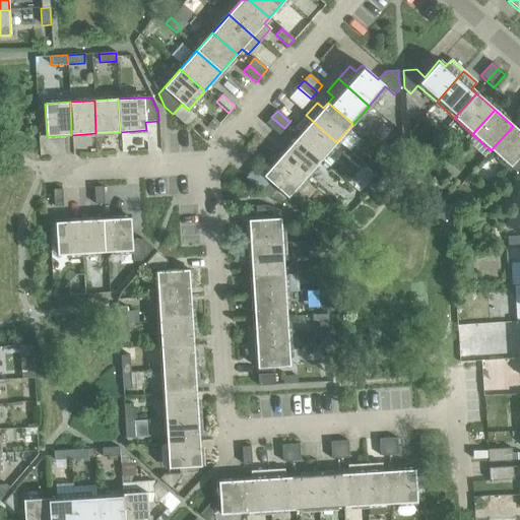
[(301,133),(296,139),(321,160),(336,142),(306,115),(295,128),(301,133)]
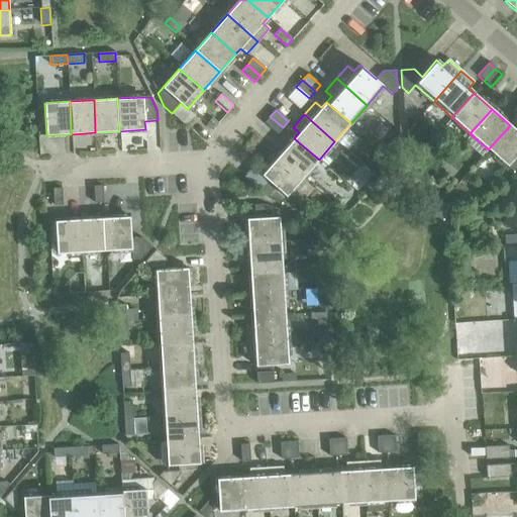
[(283,127),(270,116),(264,123),(277,134),(283,127)]
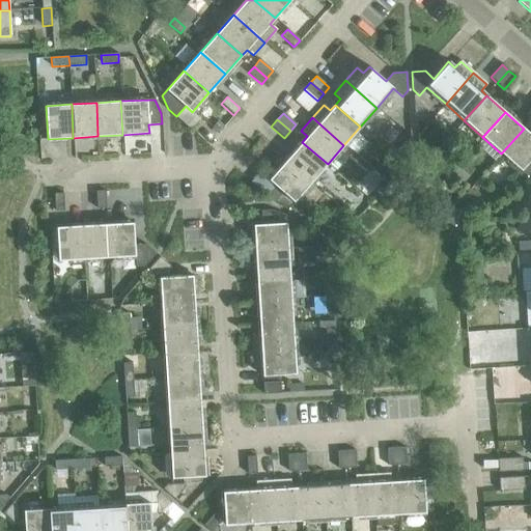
[(530,135),(524,129),(501,154),(527,175),(530,173),(530,135)]
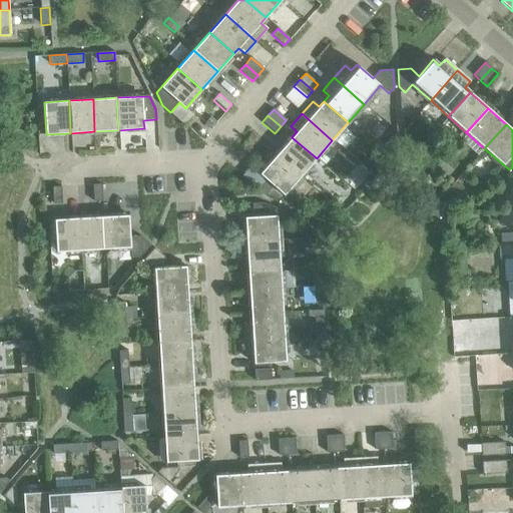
[(292,137),(276,155),(301,176),(317,158),(292,137)]
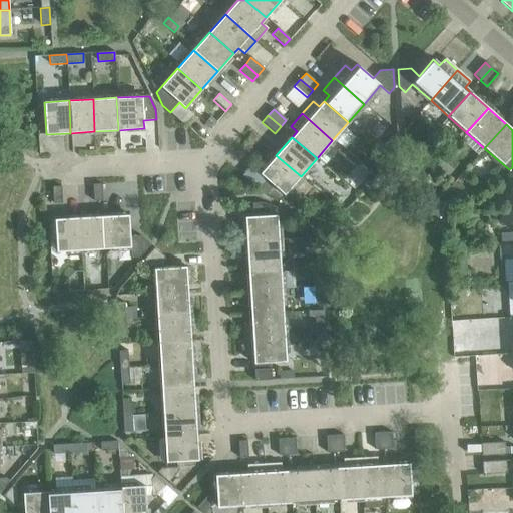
[(301,176),(276,155),(260,173),(266,179),(257,189),(265,196),(279,200),(301,176)]
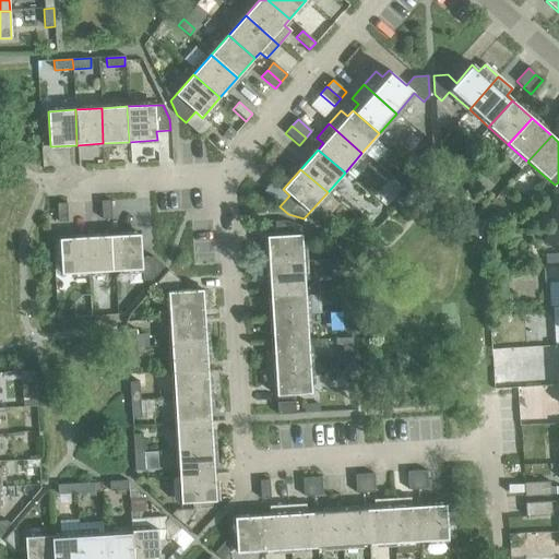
[(111,219),(110,201),(100,201),(102,219),(111,219)]
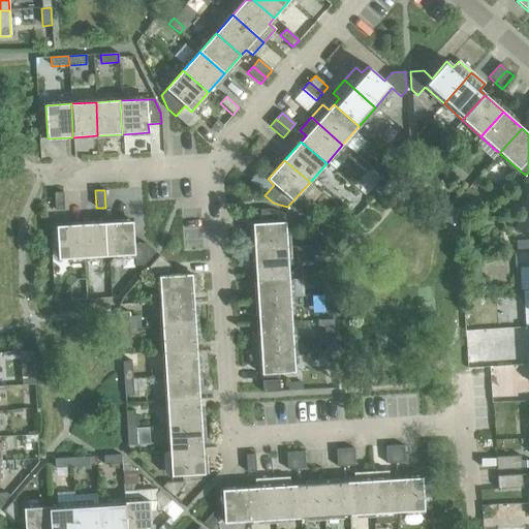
[(64,210),(63,192),(54,193),(55,211),(64,210)]
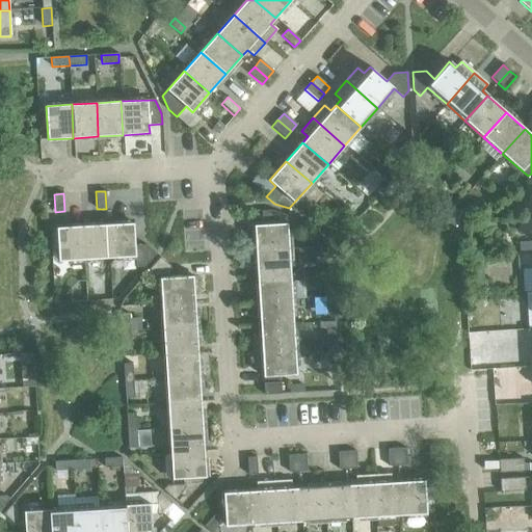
[(254,225),(255,251),(289,249),(287,215),(272,211),(261,211),(262,224),(254,225)]
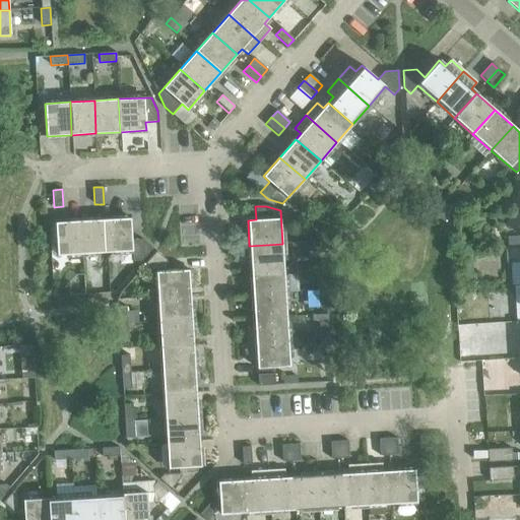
[(105,219),(107,252),(131,251),(132,262),(140,261),(152,248),(142,240),(131,240),(130,218),(105,219)]
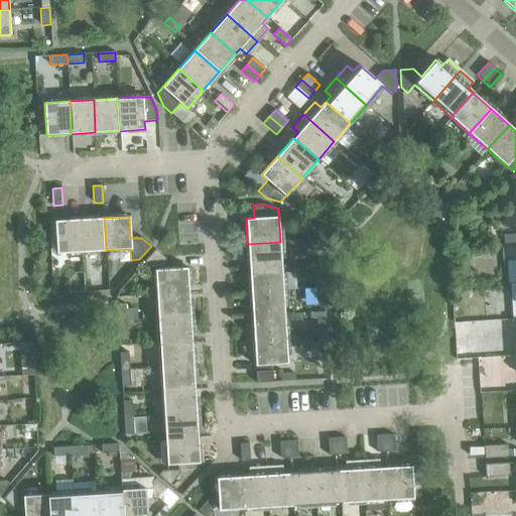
[(82,252),(106,250),(104,218),(80,220),(82,252)]
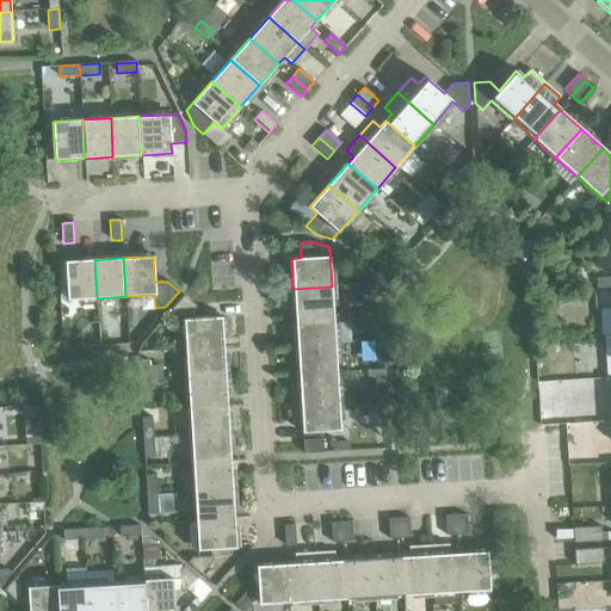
[(67,300),(97,298),(94,260),(65,261),(67,300)]
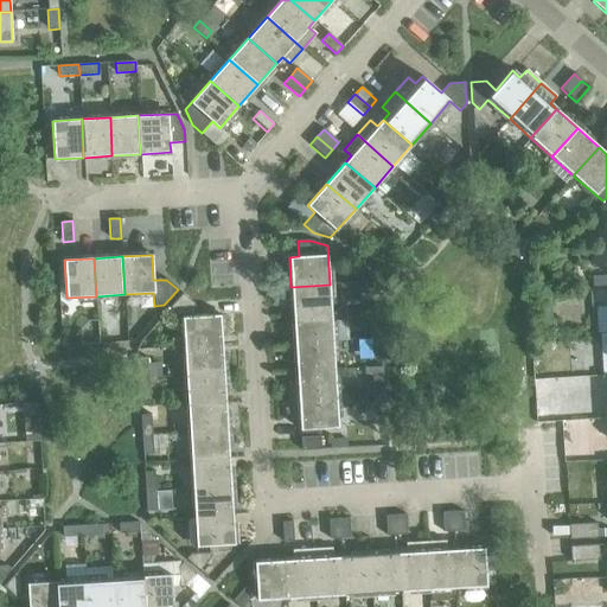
[(606,275),(589,276),(590,291),(606,289),(606,275)]
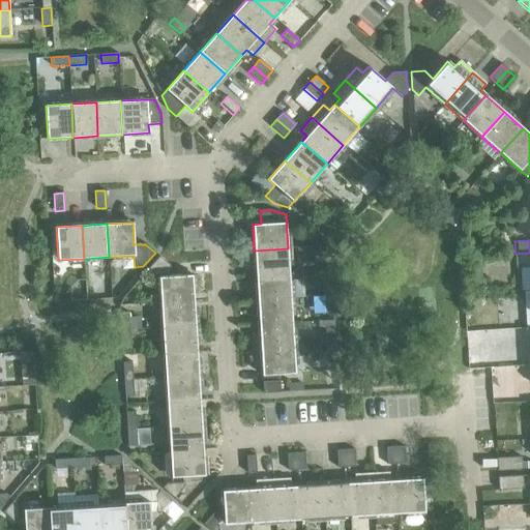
[(320,246),(321,264),(330,263),(329,245),(320,246)]
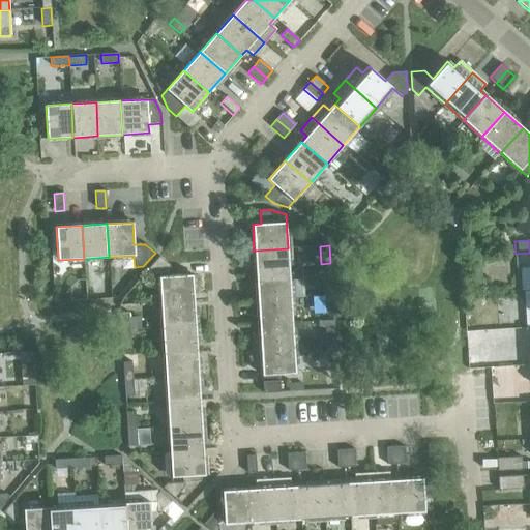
[(254,251),(256,275),(289,273),(288,248),(254,251)]
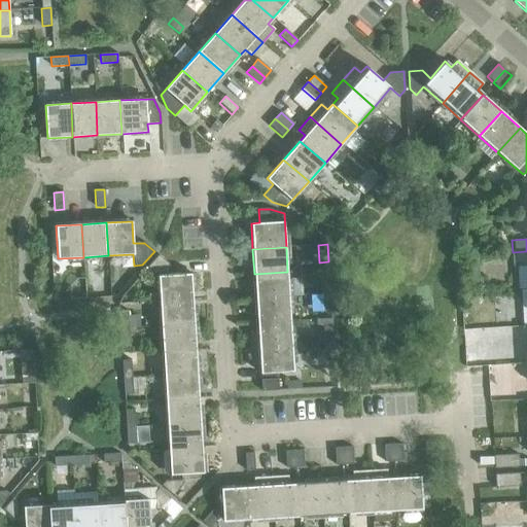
[(526,251),(513,252),(513,267),(517,267),(526,266),(526,251)]
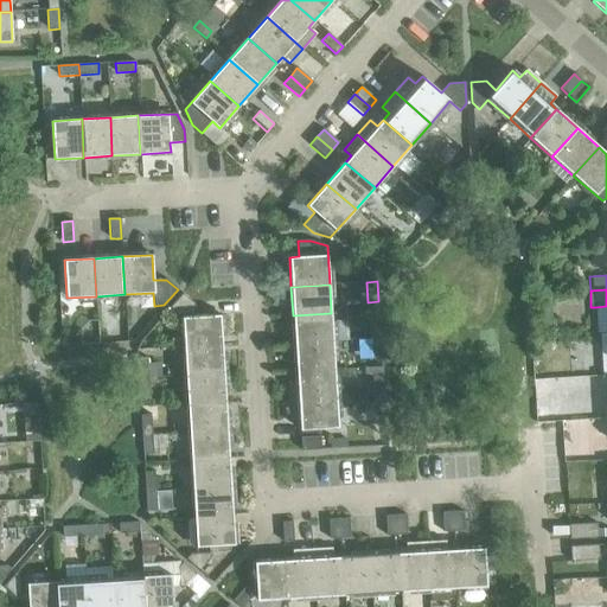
[(181,318),(184,347),(222,345),(221,315),(195,317),(193,304),(183,293),(168,308),(170,319),(181,318)]
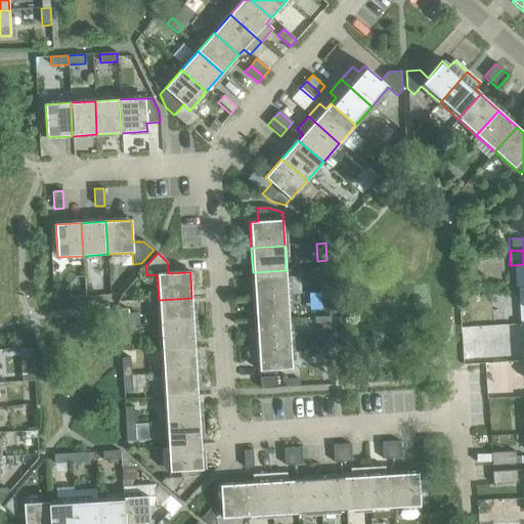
[(253,272),(254,297),(288,295),(286,270),(253,272)]
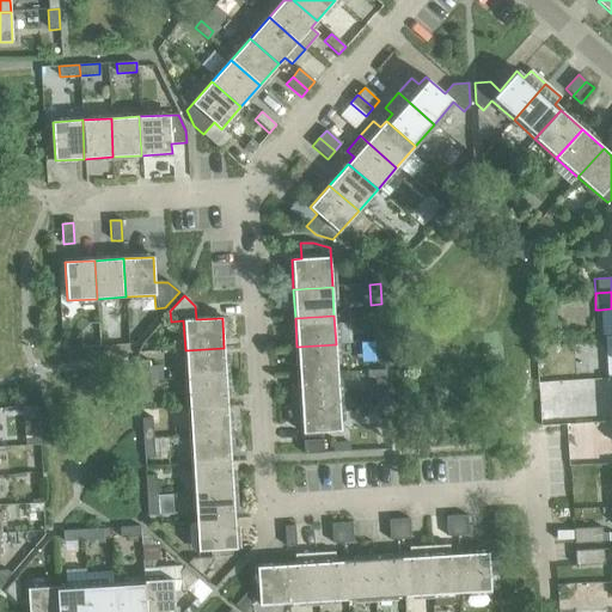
[(372,322),(373,342),(384,341),(383,322),(372,322)]
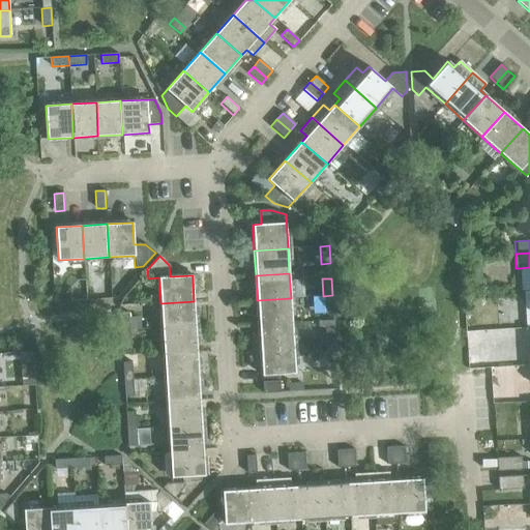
[(332,295),(323,296),(324,313),(333,313),(332,295)]
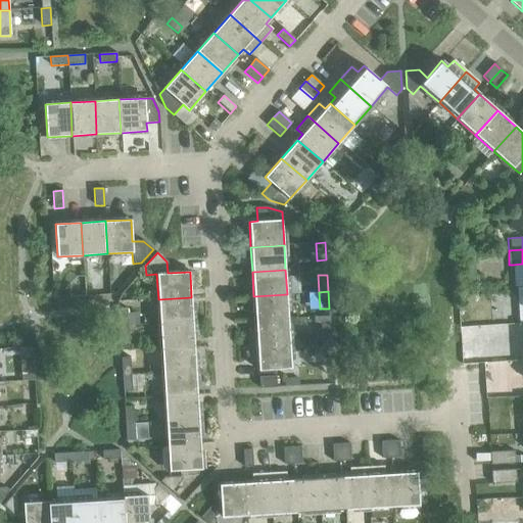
[(253,296),(255,321),(288,319),(287,294),(253,296)]
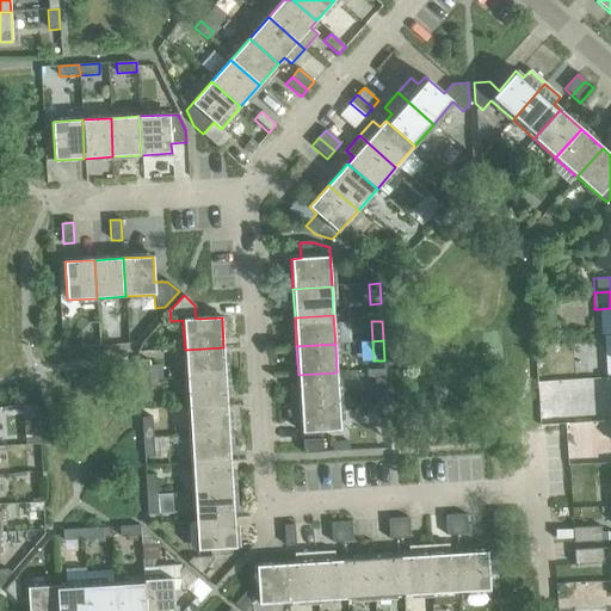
[(185,350),(186,377),(226,375),(223,347),(185,350)]
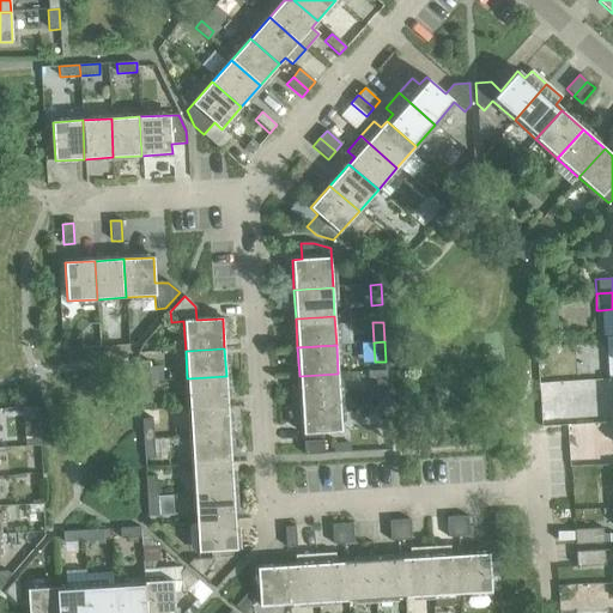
[(138,362),(139,382),(150,381),(149,362),(138,362)]
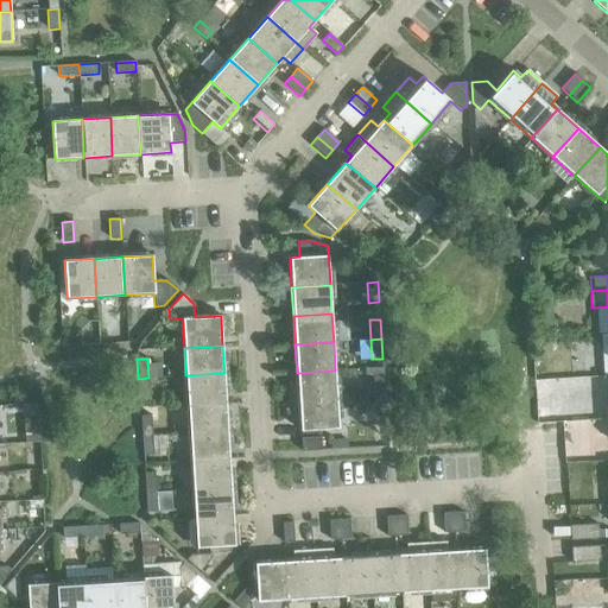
[(287,381),(289,401),(336,399),(335,371),(297,373),(297,381),(287,381)]
